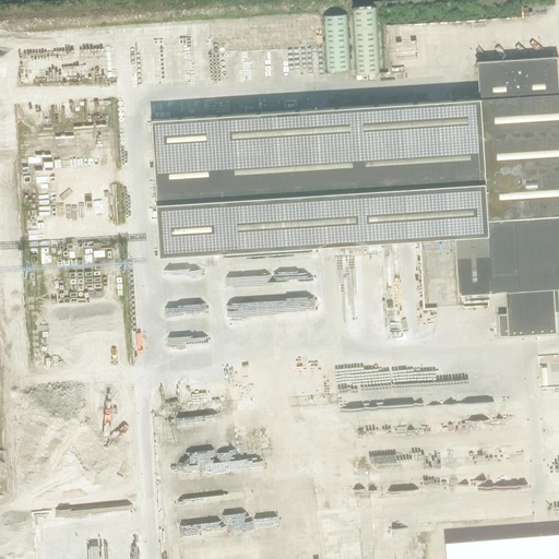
[(380,72),(380,68),(377,12),(377,8),(375,8),(373,8),(373,6),(358,7),(355,8),(355,9),(353,9),(353,14),(356,70),(356,74),(380,72)]
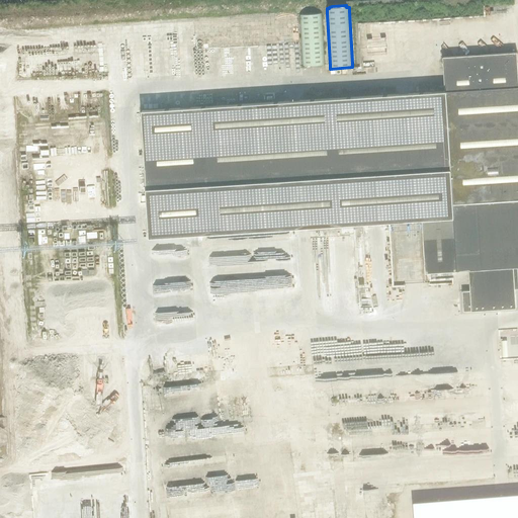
[(300,15),(304,66),(325,65),(323,14),(300,15)]
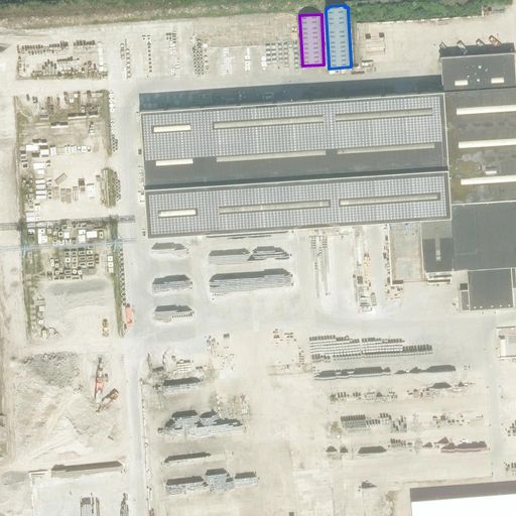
[(391,21),(369,22),(371,69),(394,68),(393,43),(484,37),(483,15),(391,21)]
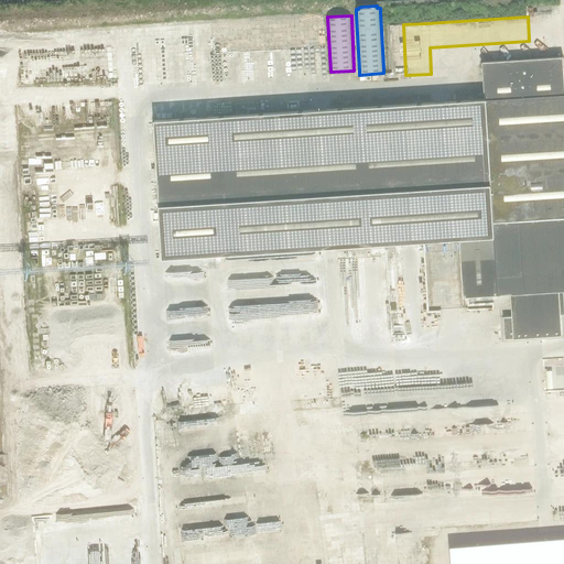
[(563,65),(563,57),(484,62),(486,99),(155,119),(164,256),(461,238),(464,297),(511,295),(512,317),(503,317),(506,339),(563,336),(561,315),(563,314),(563,65)]
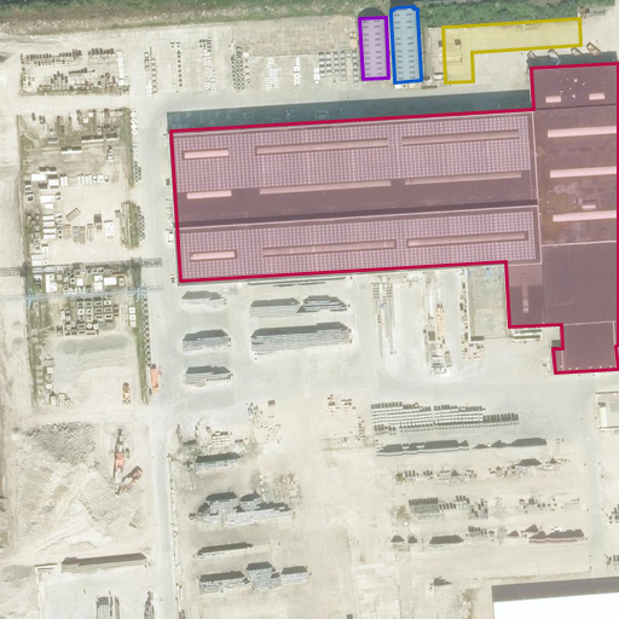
[(370,276),(374,372),(388,372),(383,276),(370,276)]
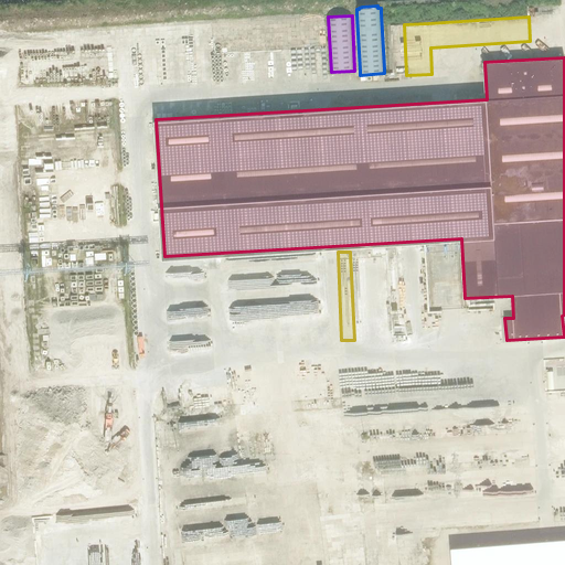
[(564,564),(564,539),(451,547),(451,564),(564,564)]
